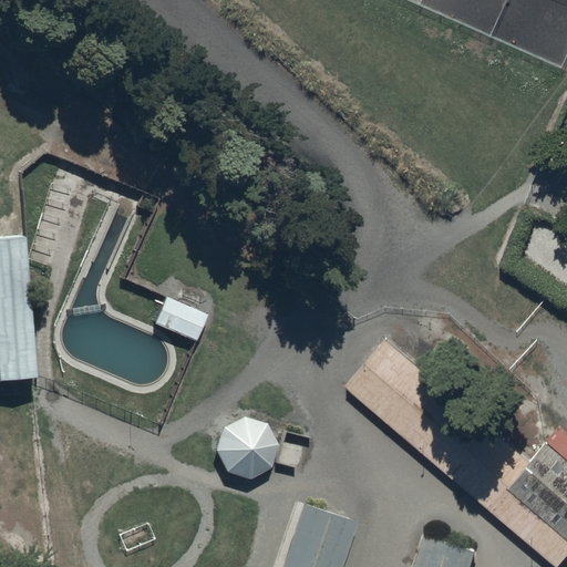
[(20,239),(0,240),(0,375),(31,373),(20,239)]
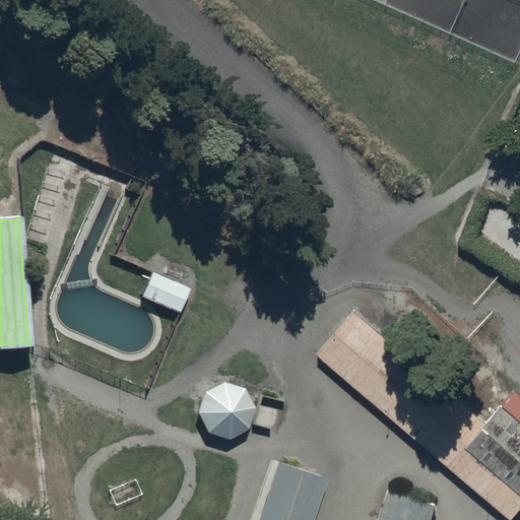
[(189,289),(151,273),(140,300),(178,316),(189,289)]
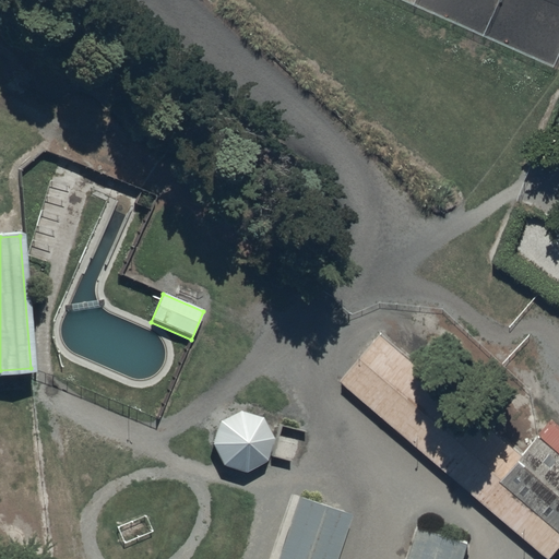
[(339,380),(548,558),(558,546),(558,451),(538,435),(523,452),(381,331),(339,380)]
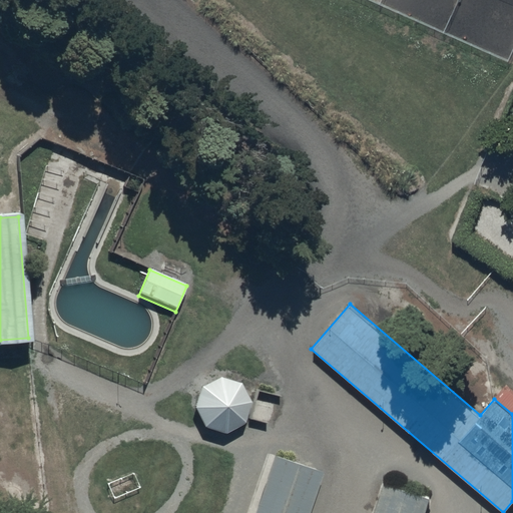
[(217,381),(198,392),(193,413),(203,431),(223,438),(241,427),(249,407),(238,387),(217,381)]
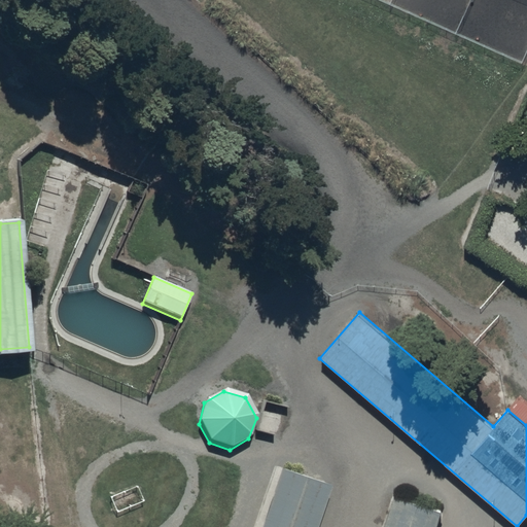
[(316,526),(330,485),(280,468),(260,526),(316,526)]
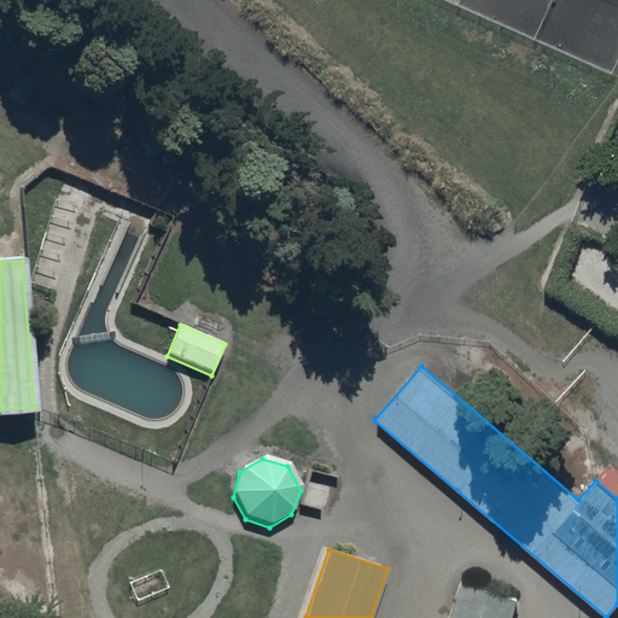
[(513,617),(519,601),(462,582),(449,617),(513,617)]
